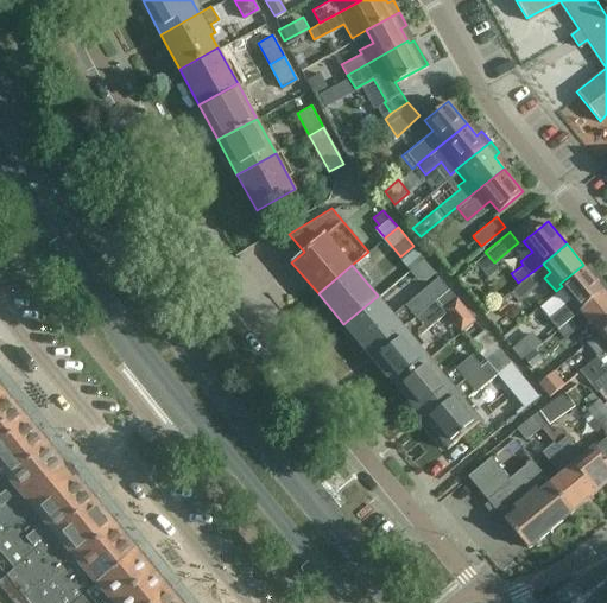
[(557,327),(569,317),(579,309),(604,289),(585,266),(583,265),(560,284),(562,286),(561,287),(570,298),(548,316),(557,327)]
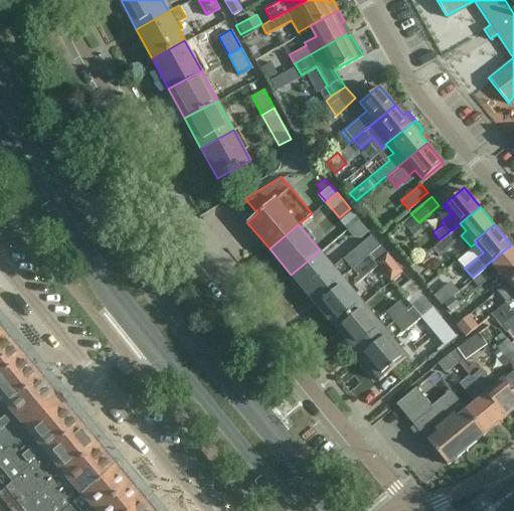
[(439,254),(458,238),(451,230),(439,239),(432,245),(439,254)]
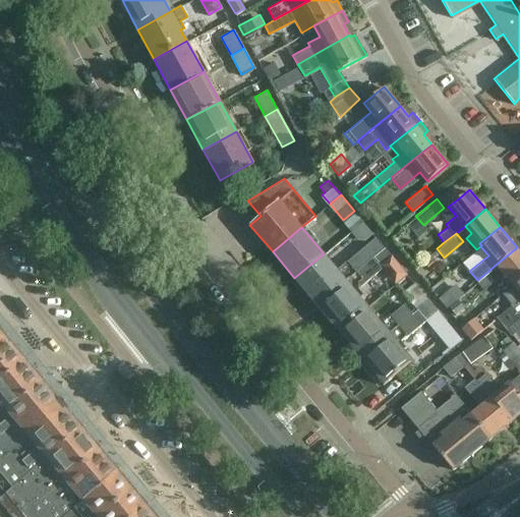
[(324,253),(294,278),(316,304),(345,280),(372,256),(385,247),(376,236),(336,269),(324,253)]
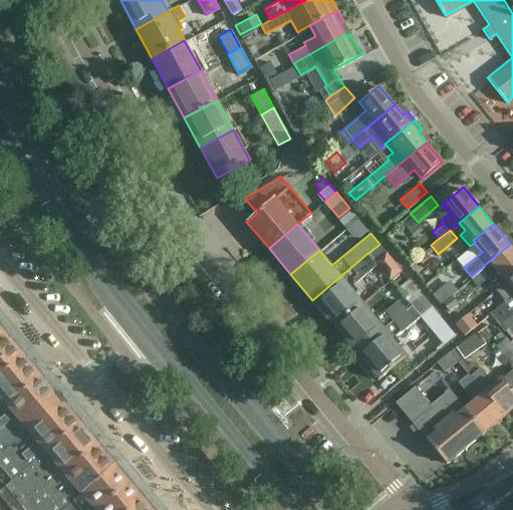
[(379,244),(367,253),(376,264),(381,270),(393,260),(379,244)]
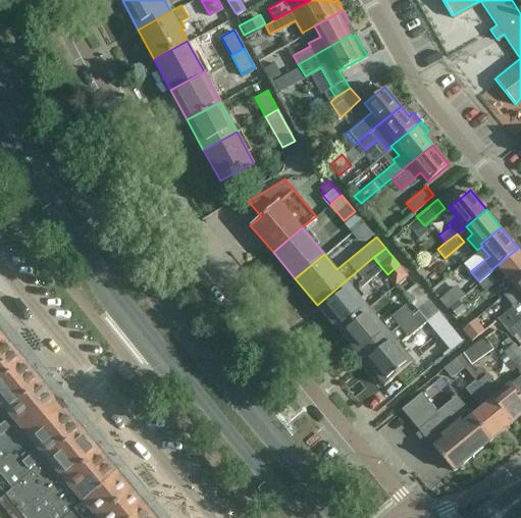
[(520,252),(518,248),(497,265),(512,283),(520,275),(520,252)]
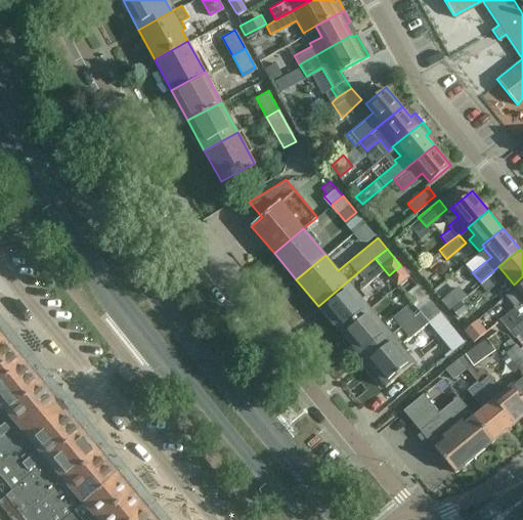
[(340,333),(369,308),(356,293),(384,269),(375,258),(347,282),(318,306),(340,333)]
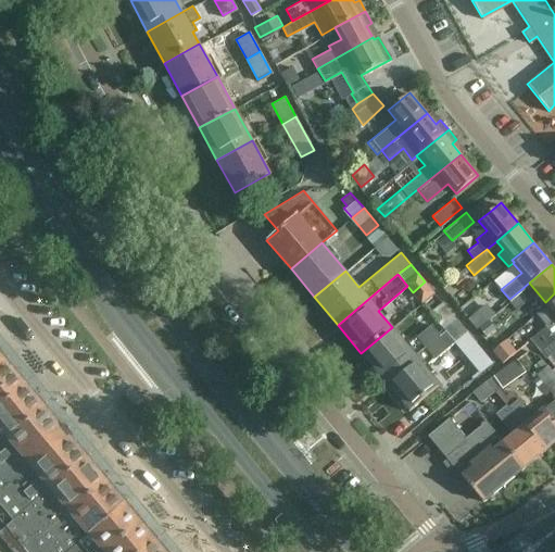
[(509,300),(508,300),(516,309),(528,299),(520,290),(509,299),(509,300)]
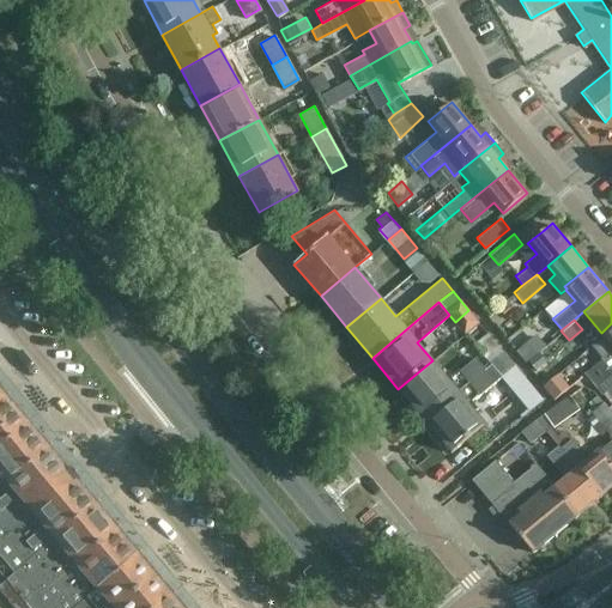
[(591,380),(611,362),(611,323),(601,333),(603,334),(591,344),(599,353),(601,357),(585,371),(591,380)]
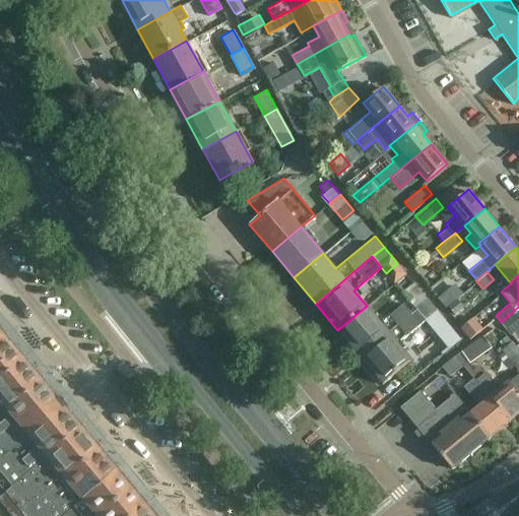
[(402,292),(409,301),(420,292),(412,282),(402,292)]
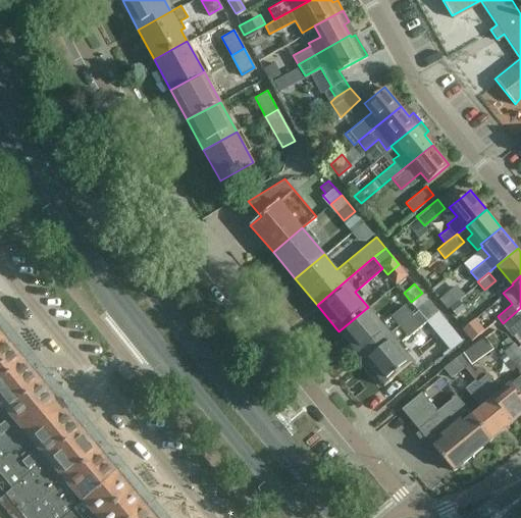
[(411,302),(418,310),(429,301),(422,293),(411,302)]
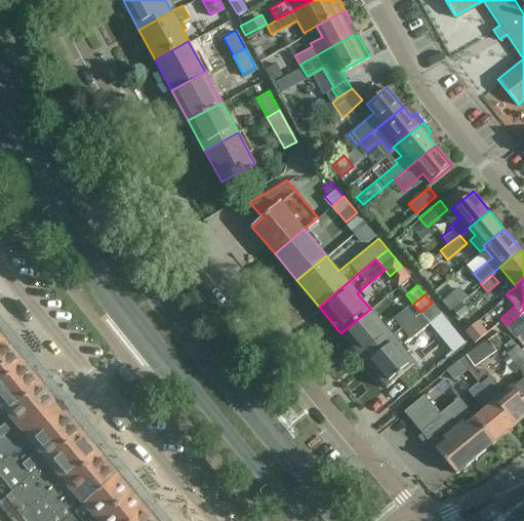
[(460,301),(451,308),(458,317),(468,310),(460,301)]
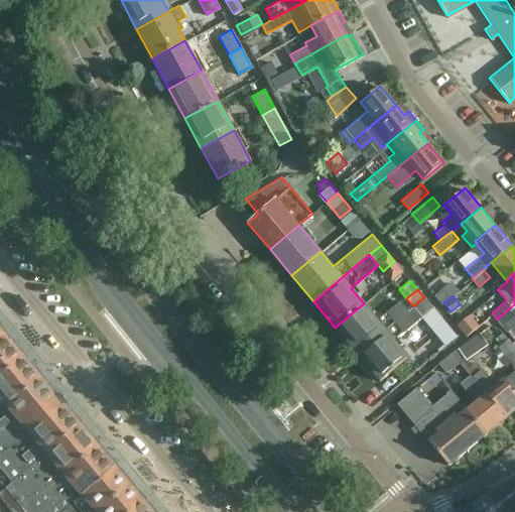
[(409,309),(357,354),(379,380),(407,356),(399,346),(401,344),(396,337),(421,316),(444,344),(456,335),(424,297),(413,306),(409,309)]
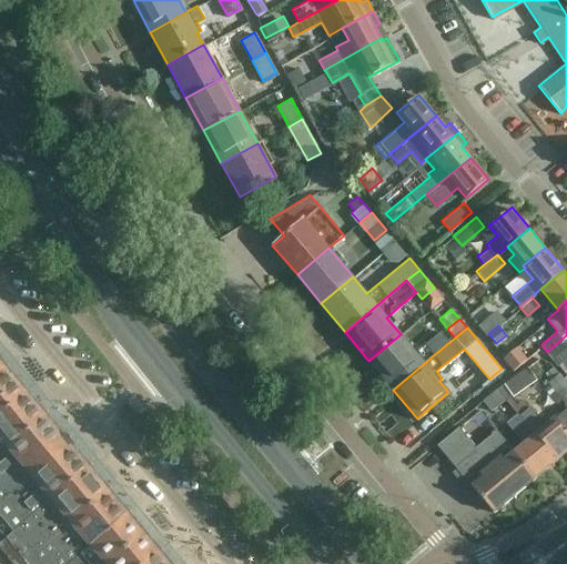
[(401,334),(368,361),(393,390),(451,341),(441,330),(417,349),(412,342),(408,344),(401,334)]
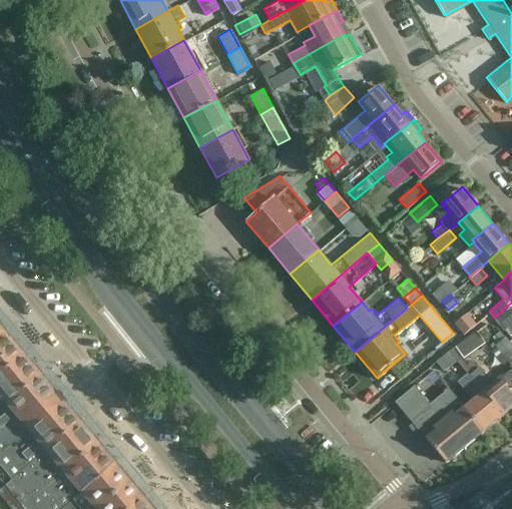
[(511,303),(494,318),(503,329),(511,321),(511,303)]
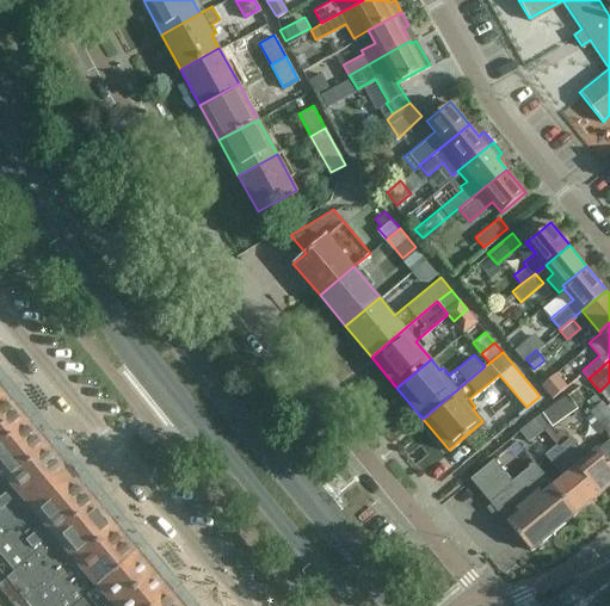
[(566,384),(555,372),(541,384),(552,396),(566,384)]
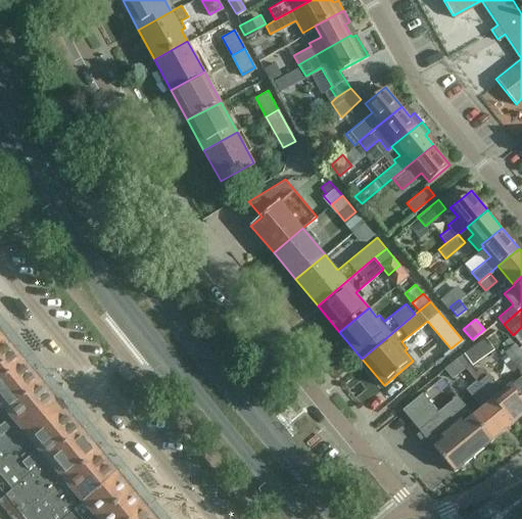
[(0,375),(19,360),(2,338),(0,339),(0,375)]
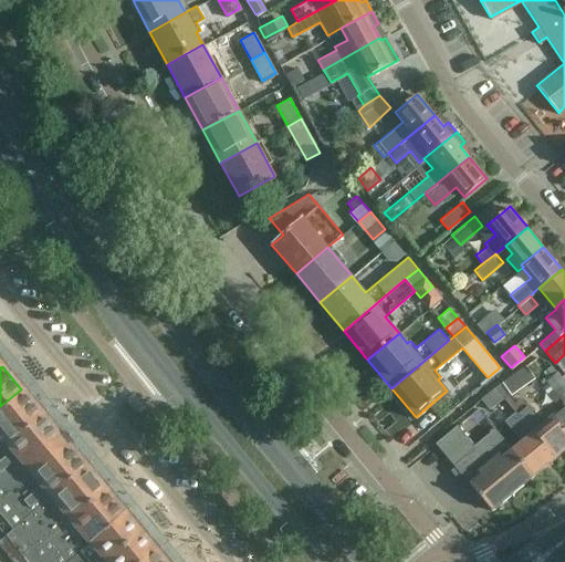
[(564,380),(557,371),(546,381),(564,401),(564,399),(564,380)]
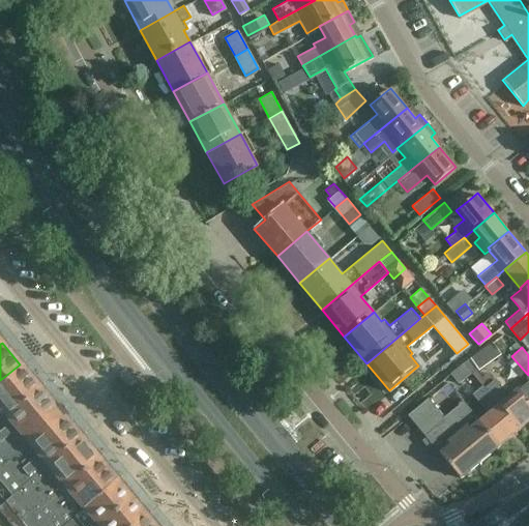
[(449,372),(458,382),(474,369),(466,359),(449,372)]
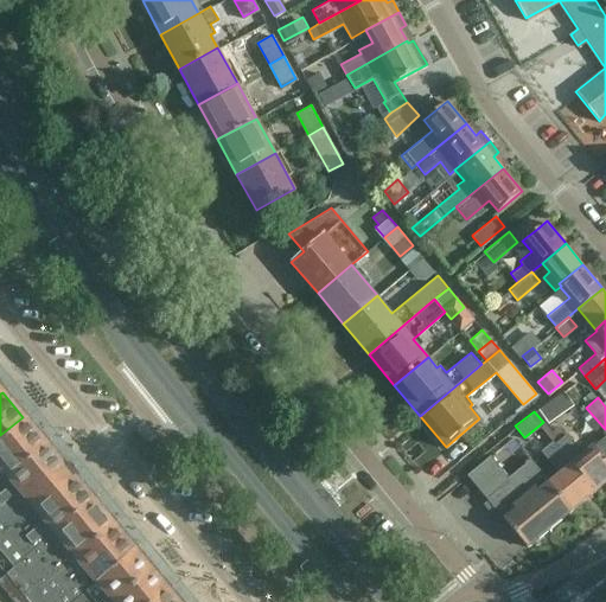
[(0,478),(5,474),(44,442),(23,417),(0,435),(0,478)]
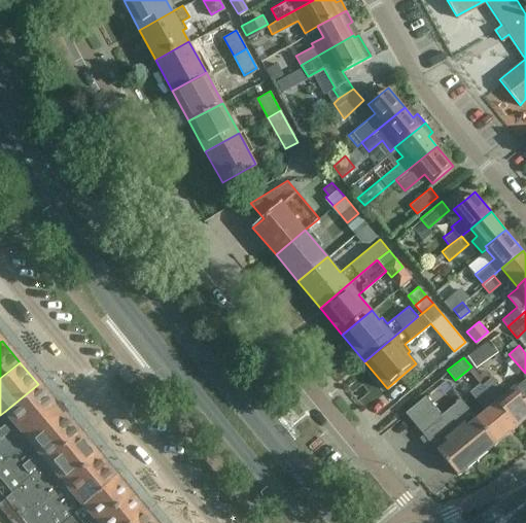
[(524,419),(525,421),(525,380),(524,378),(505,394),(491,376),(481,384),(515,426),(524,419)]
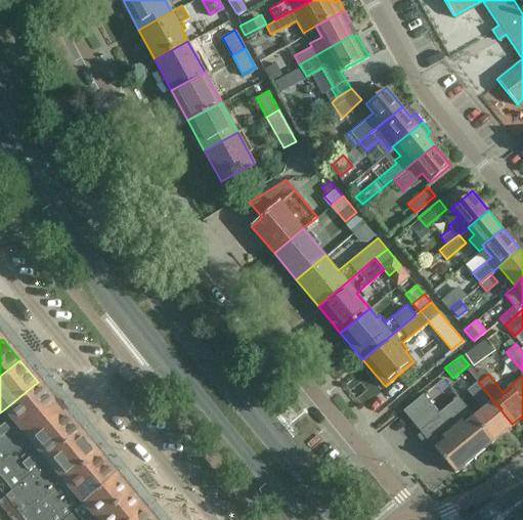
[(512,424),(478,382),(476,380),(467,388),(483,407),(474,416),(466,405),(458,395),(456,396),(493,439),(512,424)]
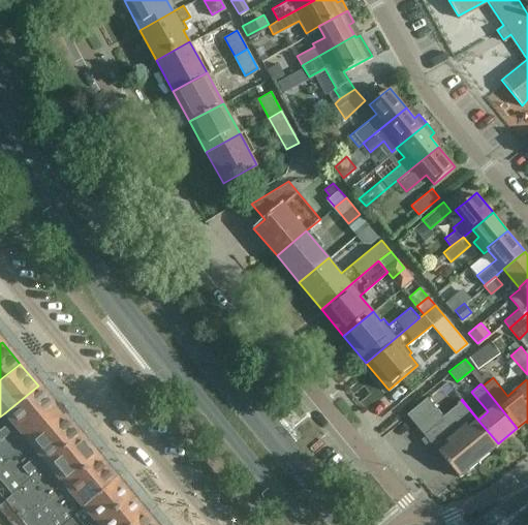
[(0,457),(24,437),(53,413),(52,411),(57,406),(57,405),(56,406),(38,385),(4,413),(0,417),(0,457)]
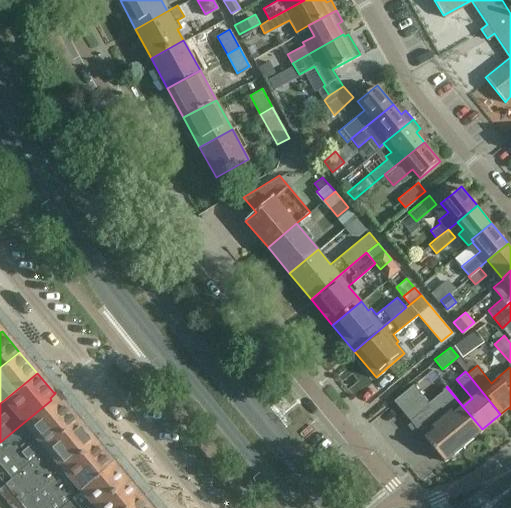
[(463,444),(428,402),(413,384),(394,399),(412,421),(409,423),(415,429),(417,428),(444,460),(463,444)]
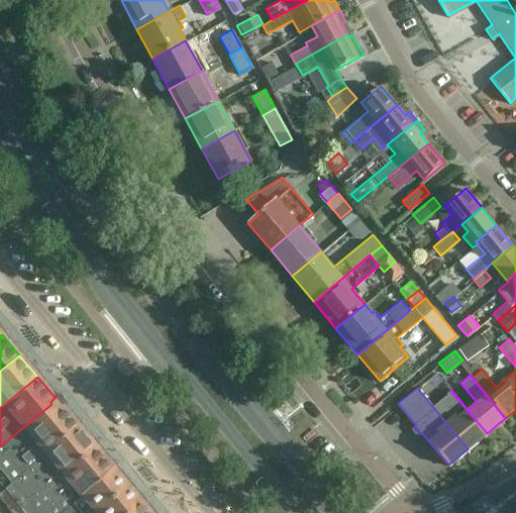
[(432,406),(468,448),(487,433),(450,391),(432,406)]
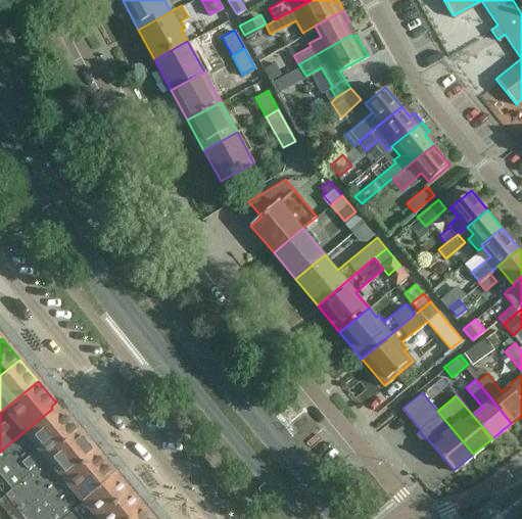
[(0,475),(8,485),(44,456),(77,427),(61,410),(62,409),(61,408),(56,413),(52,409),(24,432),(0,452),(0,475)]
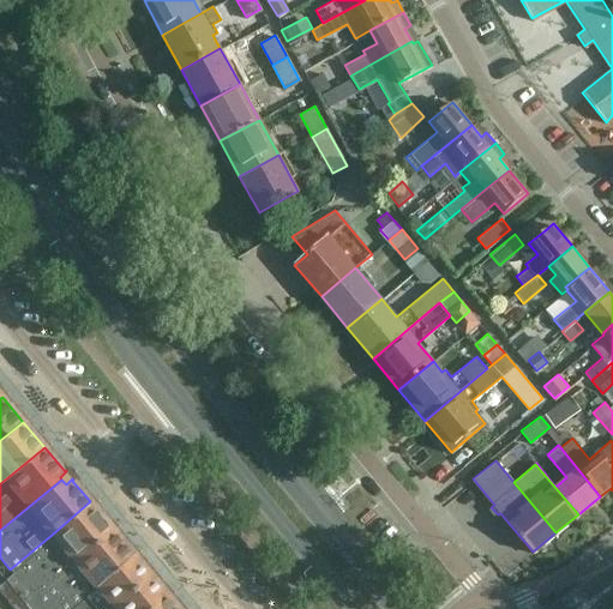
[(32,596),(73,561),(112,529),(90,501),(52,535),(10,570),(32,596)]
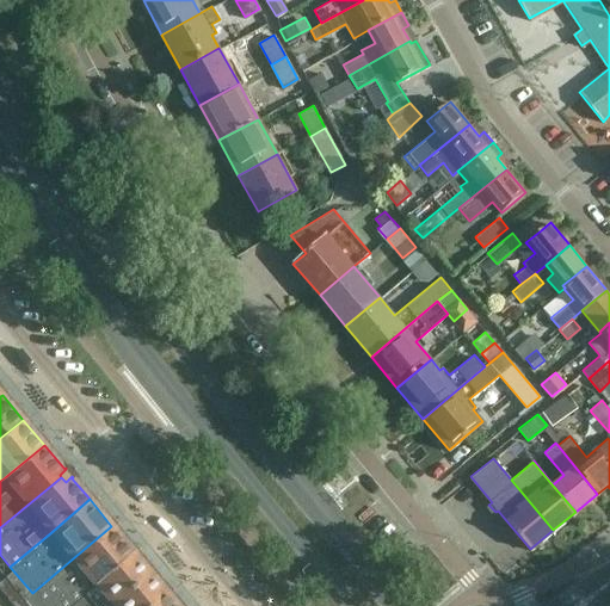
[(42,605),(62,605),(93,582),(133,550),(111,526),(73,558),(32,593),(42,605)]
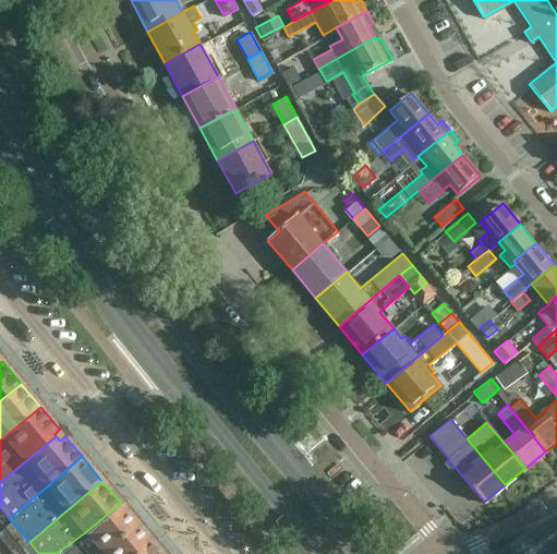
[(121,503),(85,532),(57,553),(134,553),(152,540),(121,503)]
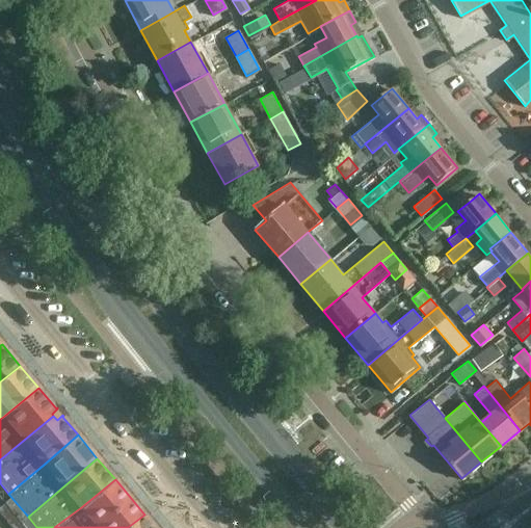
[(8,508),(3,502),(0,503),(0,513),(1,515),(8,508)]
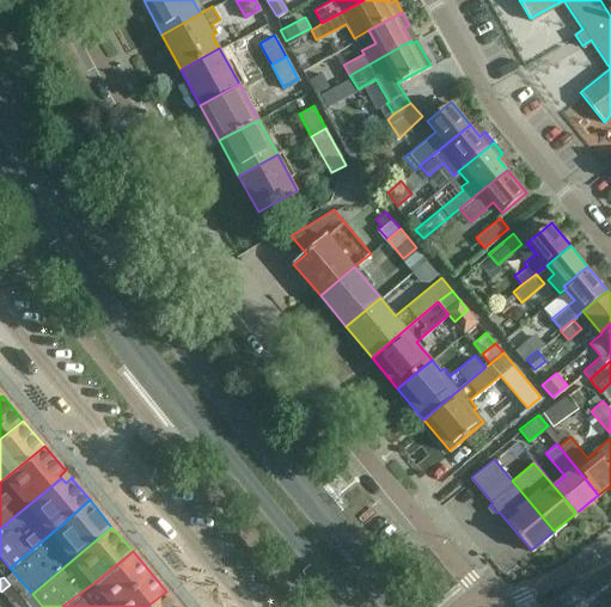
[(1,592),(13,606),(22,599),(10,584),(1,592)]
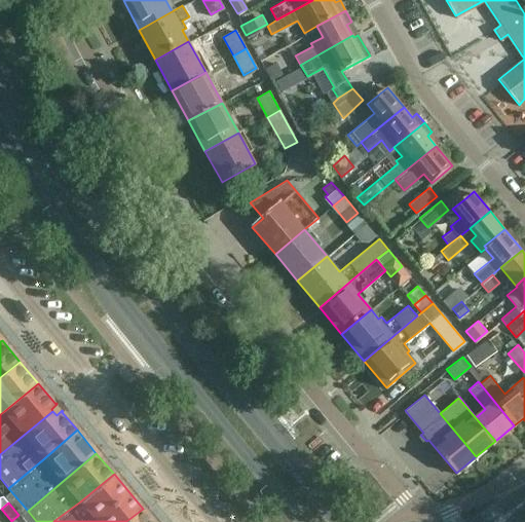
[(153,521),(143,509),(126,521),(153,521)]
